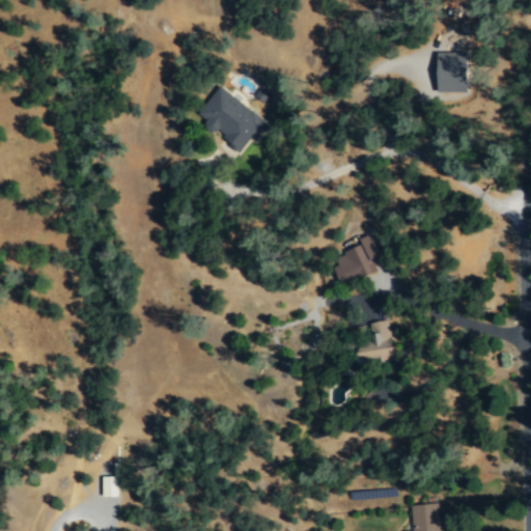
[(466,52),(437,52),(436,90),(465,90),(466,52)]
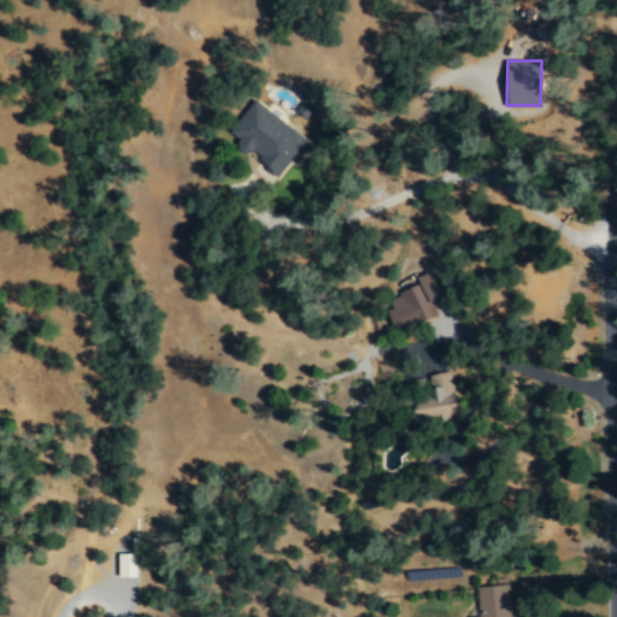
[(306,140),(254,99),(228,134),(250,151),(250,152),(278,175),(306,140)]
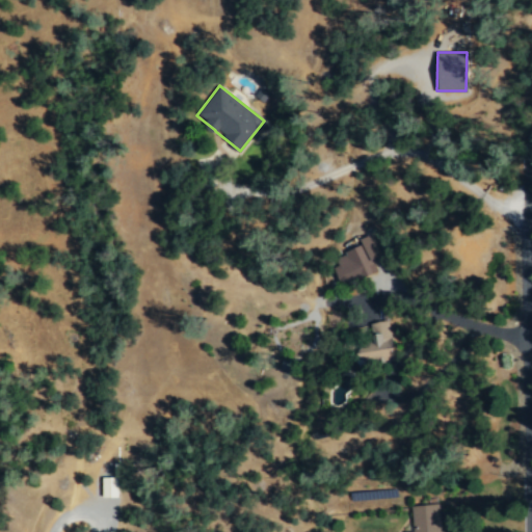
[(376,270),(371,259),(378,256),(369,234),(360,238),(362,244),(329,258),(341,285),(376,270)]
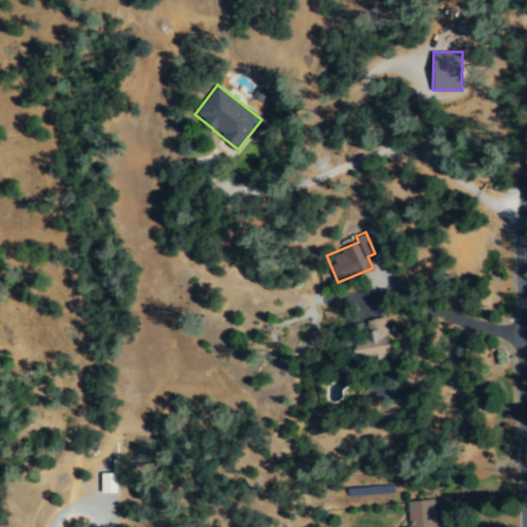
[(390,354),(384,316),(365,319),(369,337),(356,339),(359,359),(390,354)]
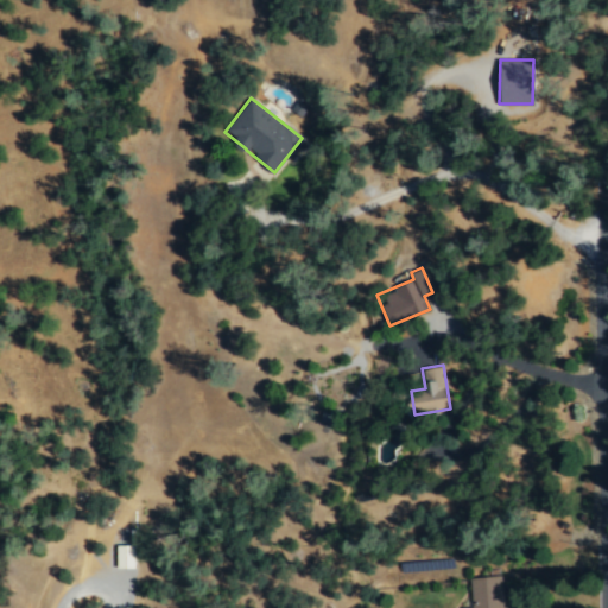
[(133,568),(134,544),(115,544),(115,568),(133,568)]
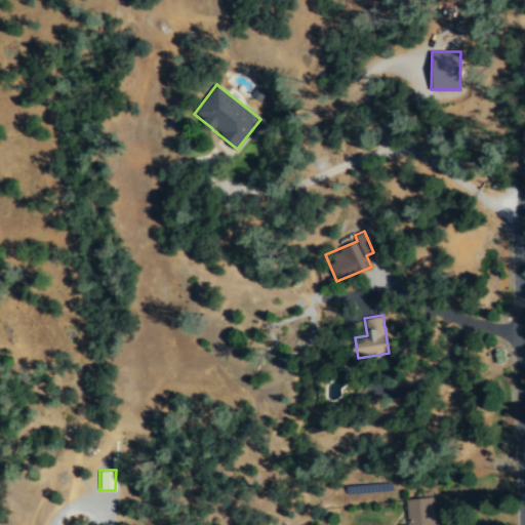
[(434,524),(433,496),(405,498),(406,524),(434,524)]
